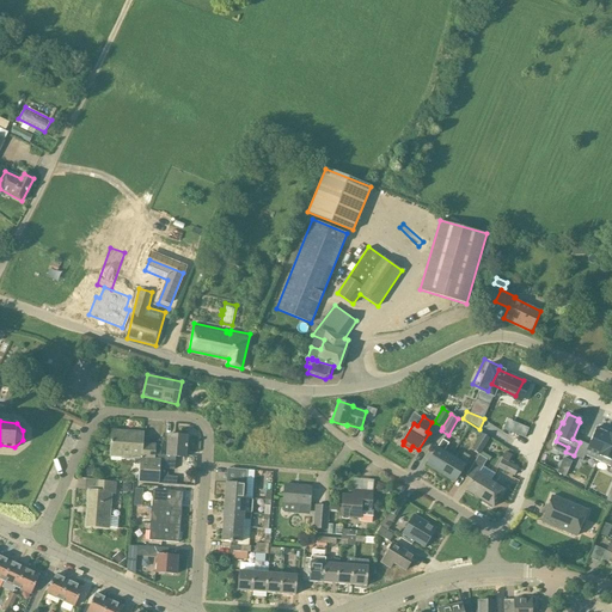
[(525,438),(528,428),(515,423),(510,432),(525,438)]
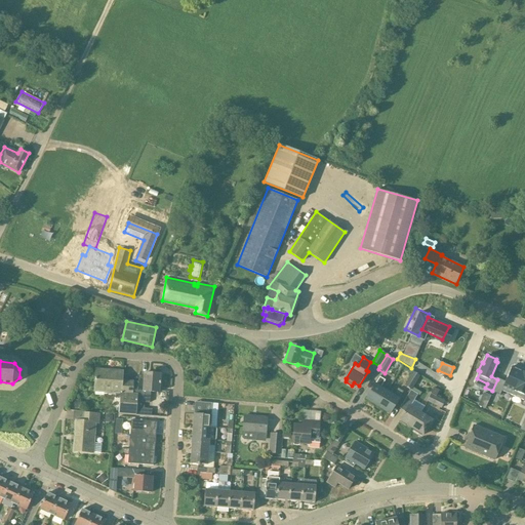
[(497,379),(492,391),(499,394),(501,390),(512,395),(523,371),(514,367),(513,369),(511,368),(503,382),(497,379)]
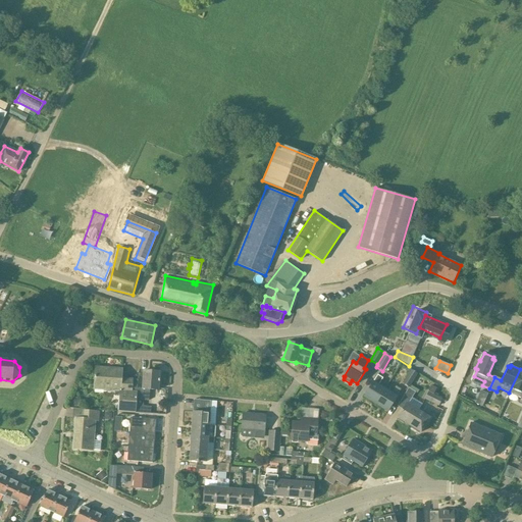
[(118,412),(136,413),(137,392),(137,388),(138,384),(133,384),(133,379),(121,378),(121,369),(96,367),(94,389),(115,390),(114,396),(119,396),(118,412)]
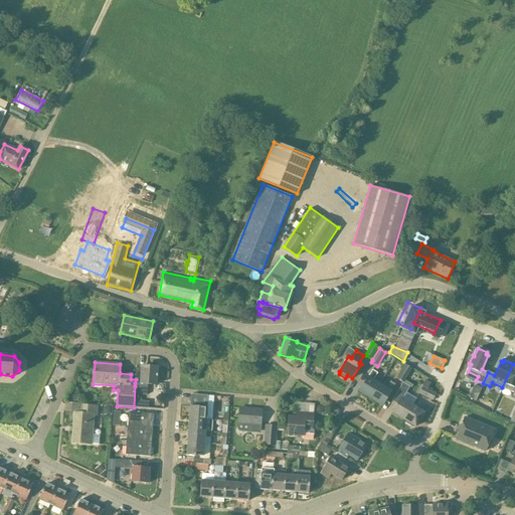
[(412,369),(405,364),(396,378),(404,382),(412,369)]
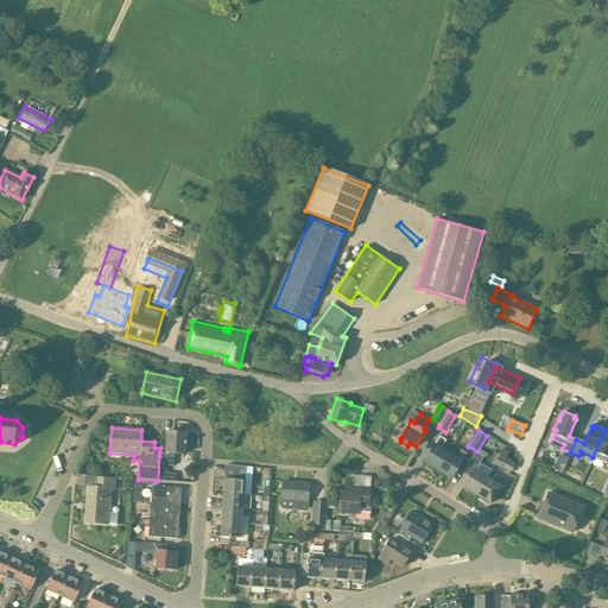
[(607,431),(606,430),(593,457),(606,463),(603,468),(607,470),(607,431)]
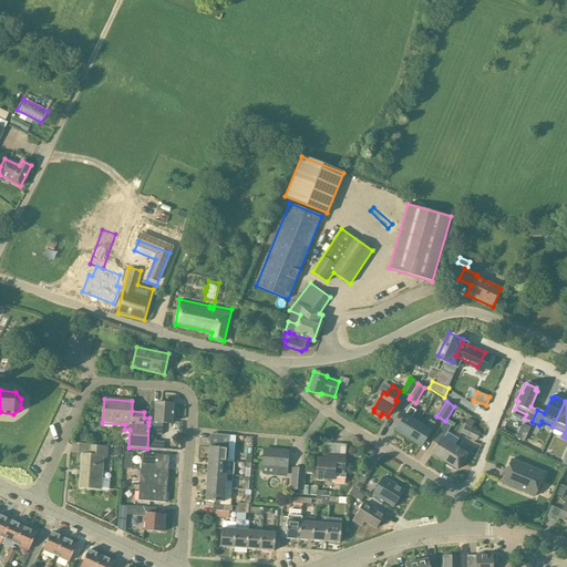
[(148,425),(147,449),(164,450),(164,442),(156,441),(156,435),(162,435),(163,423),(172,423),(174,404),(156,403),(155,422),(148,422),(148,425)]
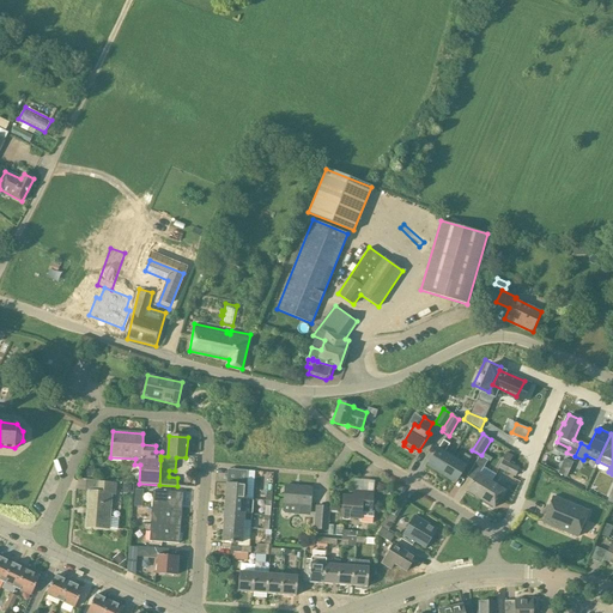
[(441,475),(453,457),(451,456),(444,453),(450,443),(443,439),(438,448),(428,467),(441,475)]
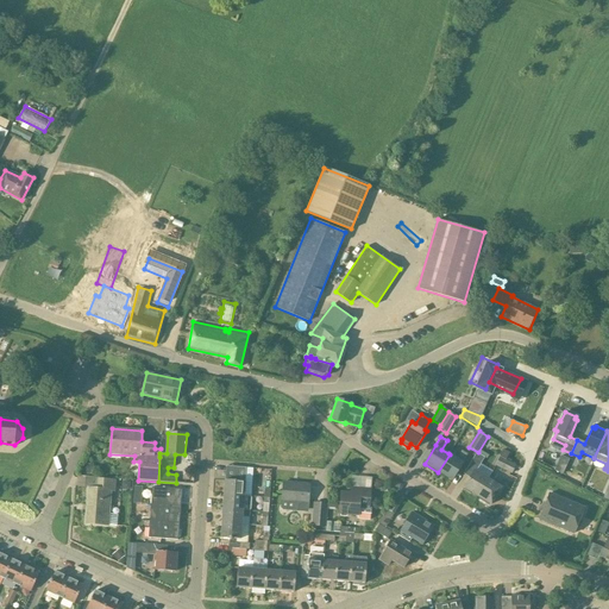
[(450,454),(438,472),(452,481),(463,463),(469,454),(463,451),(457,459),(450,454)]
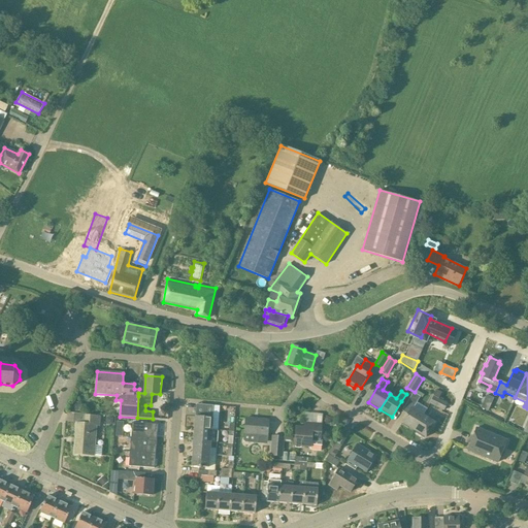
[(402,423),(414,430),(423,416),(413,408),(420,396),(414,392),(402,410),(407,415),(402,423)]
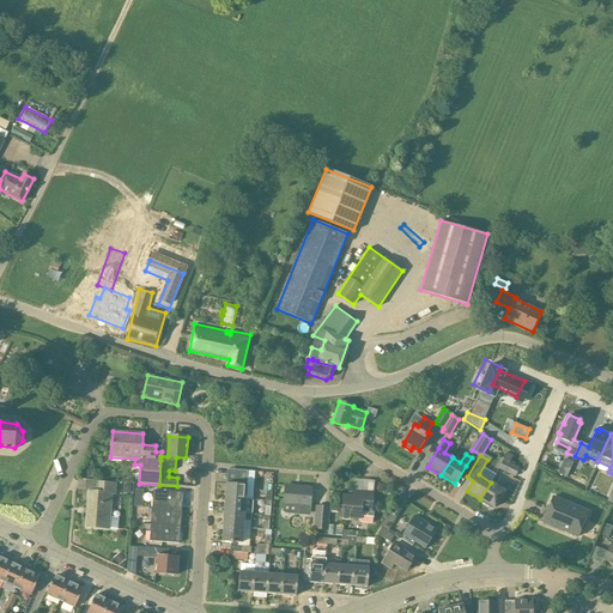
[(509,462),(508,461),(504,459),(503,459),(498,469),(515,478),(520,468),(509,462)]
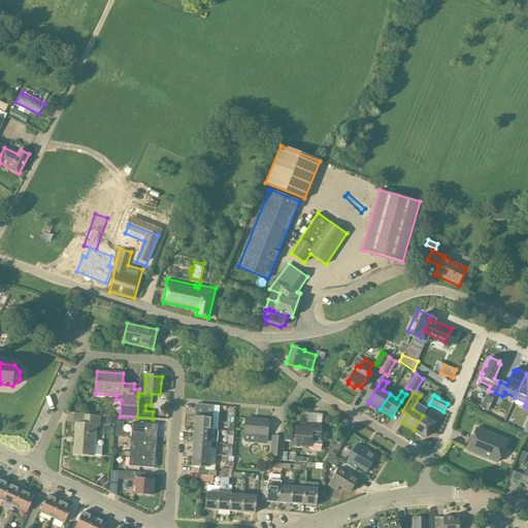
[(494,398),(487,395),(485,400),(492,403),(494,398)]
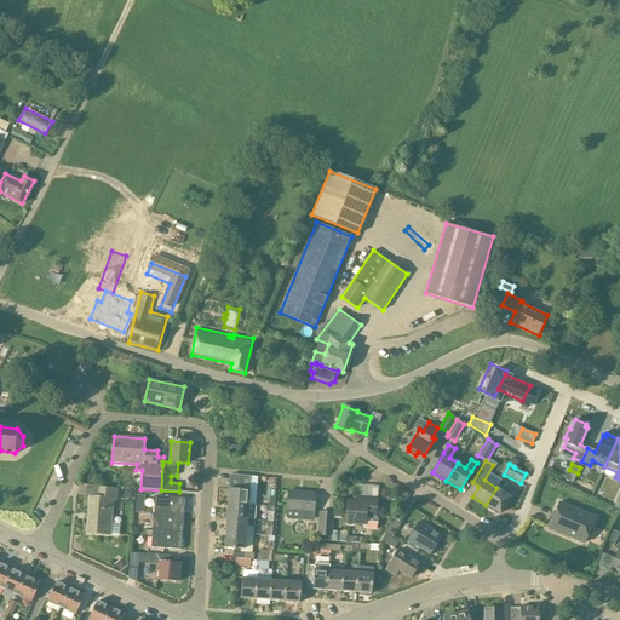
[(229,489),(228,504),(248,505),(251,476),(239,476),(237,489),(229,489)]
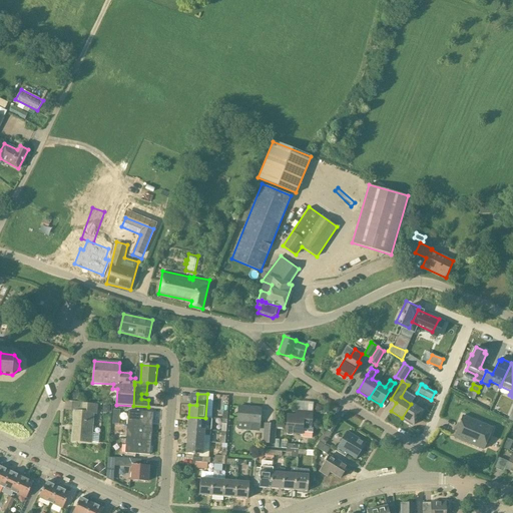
[(96,415),(97,405),(82,403),(81,412),(74,411),(72,441),(98,443),(99,434),(92,433),(93,415),(96,415)]
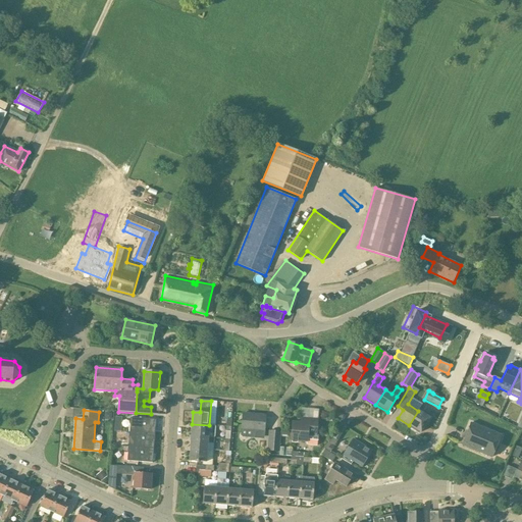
[(418,411),(409,425),(420,432),(425,425),(428,426),(434,415),(427,411),(424,414),(418,411)]
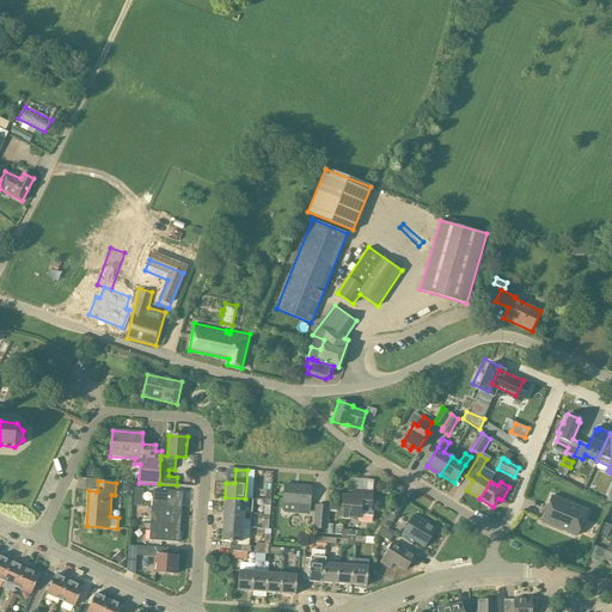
[(310,506),(311,487),(285,485),(283,503),(282,510),(285,512),(294,513),(297,512),(310,512),(310,506)]
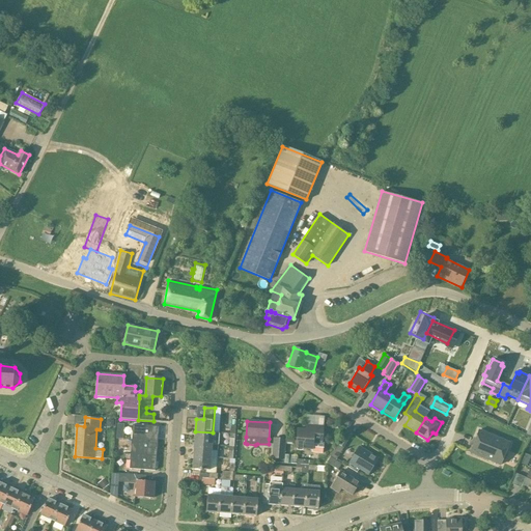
[(132,440),(158,442),(159,427),(133,425),(132,440)]
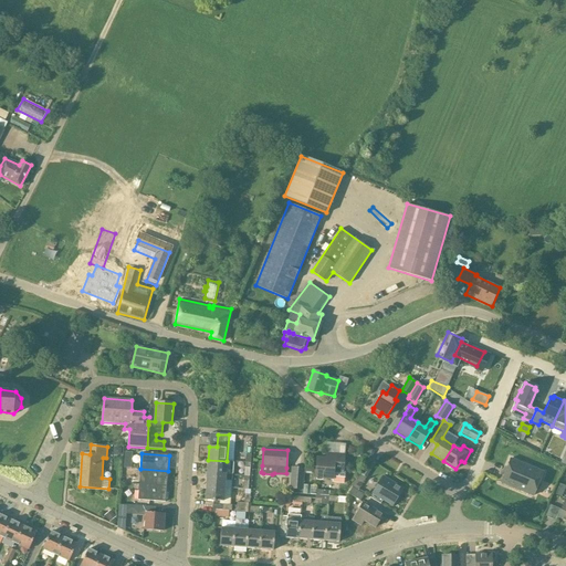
[(343,472),(344,456),(326,453),(326,459),(317,458),(315,478),(333,480),(333,482),(345,483),(345,472),(343,472)]
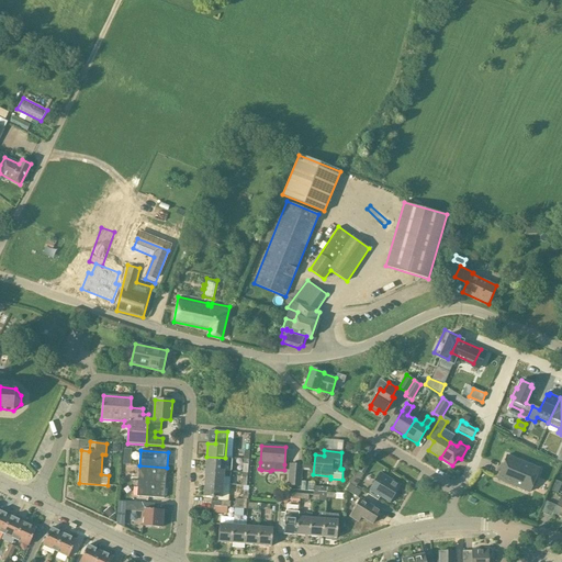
[(539,469),(507,456),(497,479),(529,493),(539,469)]
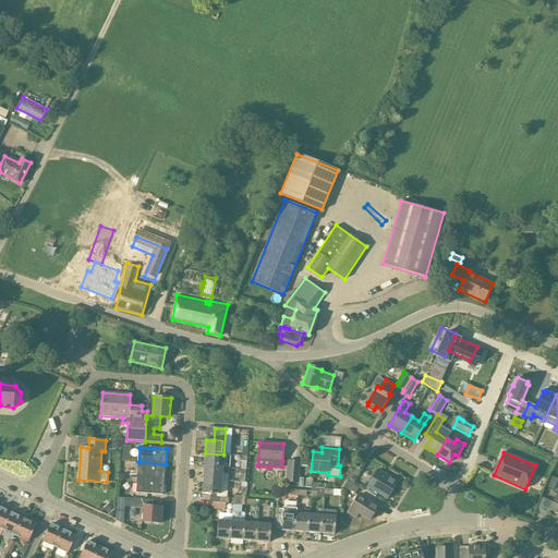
[(205,453),(204,466),(228,468),(229,455),(223,455),(205,453)]
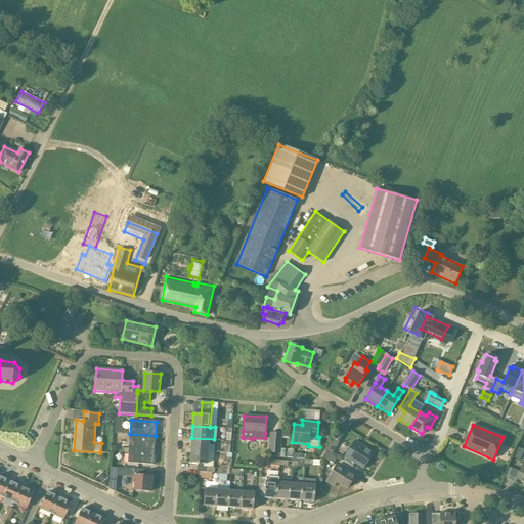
[(279,453),(281,434),(270,433),(269,452),(279,453)]
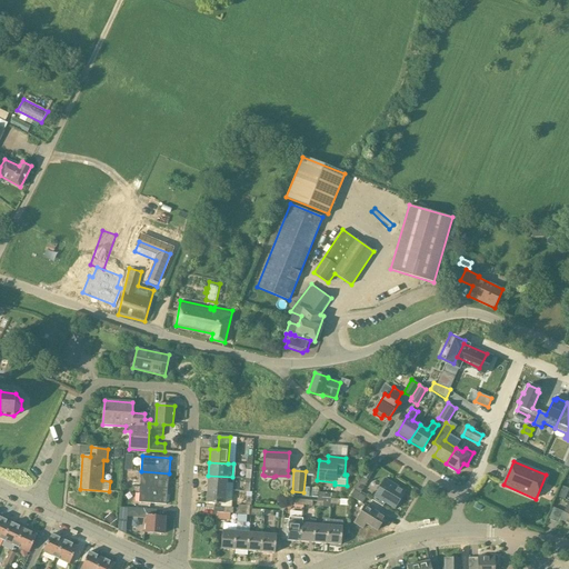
[(168,489),(169,473),(141,471),(140,487),(168,489)]
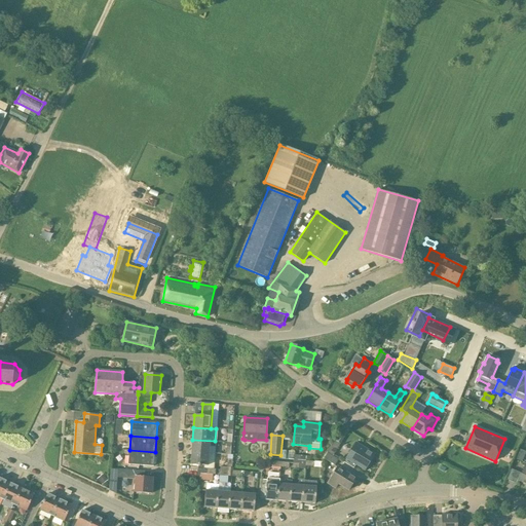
[(192,440),(191,452),(209,453),(210,447),(214,447),(215,441),(192,440)]
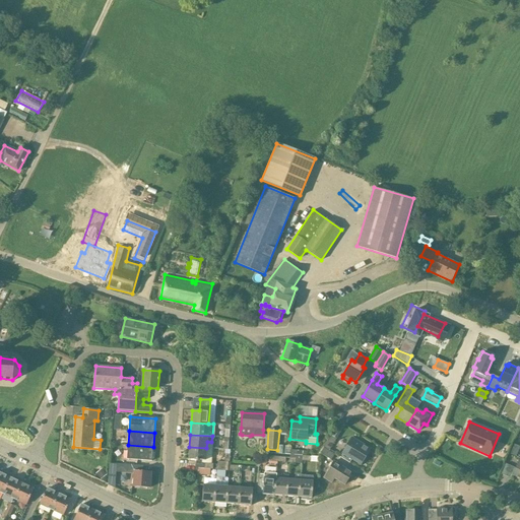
[(330,437),(324,448),(329,451),(336,440),(330,437)]
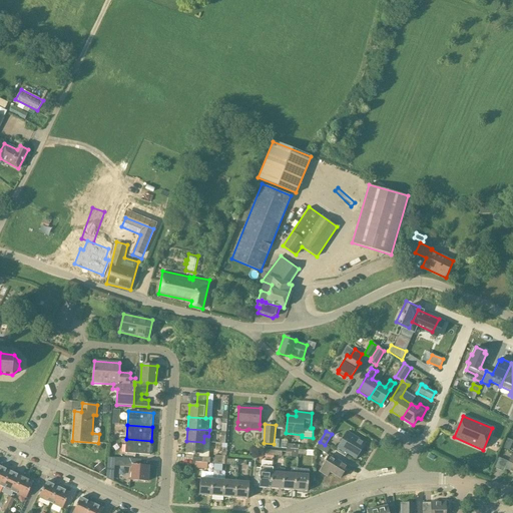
[(356,458),(365,444),(347,433),(338,447),(336,451),(346,457),(348,453),(356,458)]
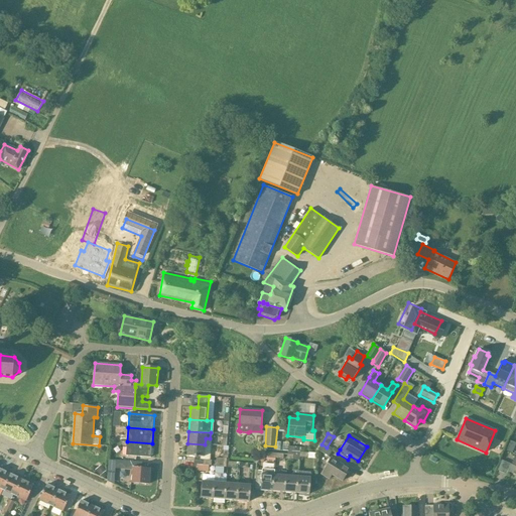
[(150,458),(152,443),(127,441),(126,456),(150,458)]
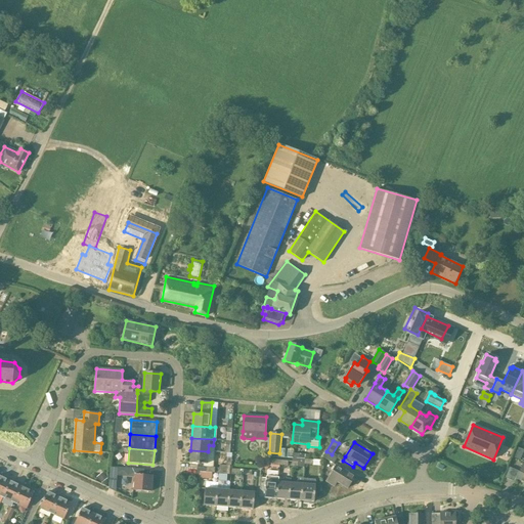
[(215,451),(208,451),(190,450),(189,463),(198,464),(198,468),(204,468),(204,467),(207,467),(213,468),(215,451)]
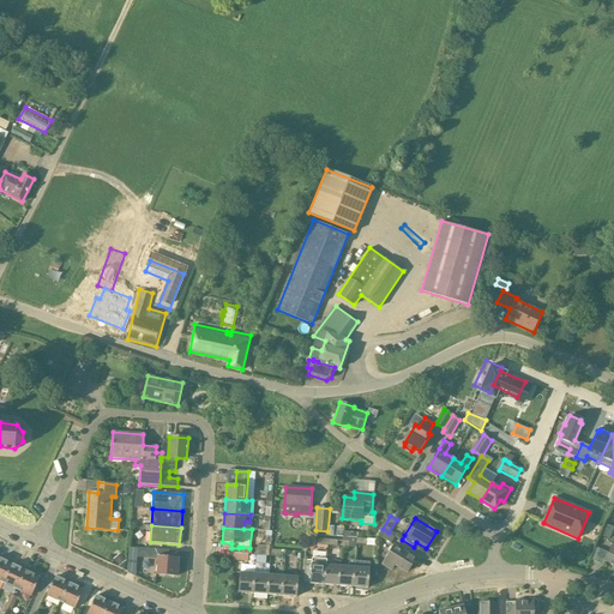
[(389,533),(383,529),(381,529),(378,536),(390,543),(395,537),(389,533)]
